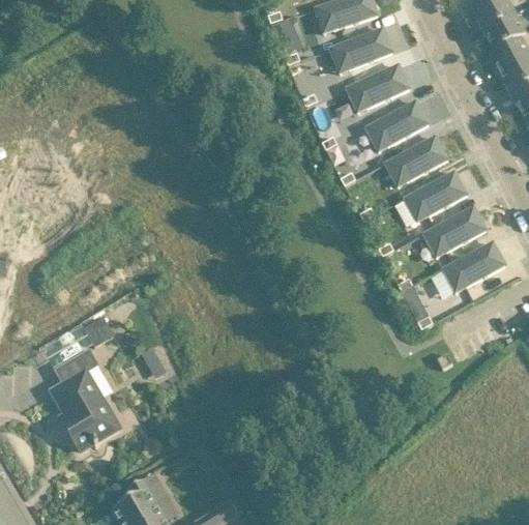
[(340,0),(316,8),(323,32),(377,15),(372,0),(340,0)]
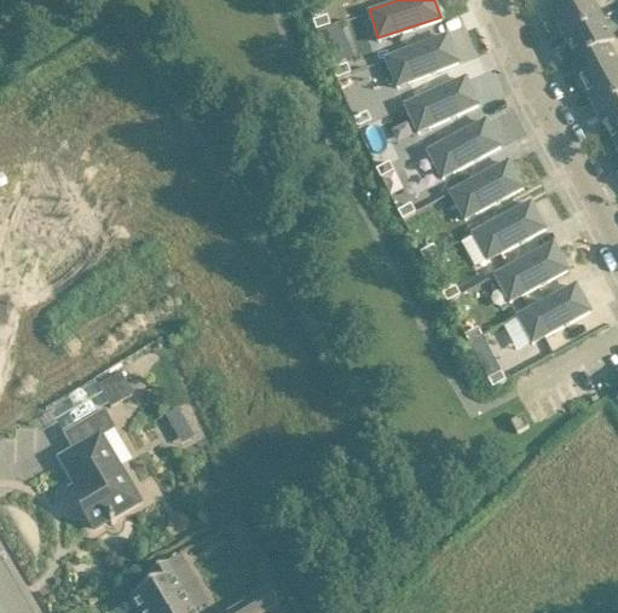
[(571,0),(552,11),(564,34),(601,15),(593,0),(571,0)]
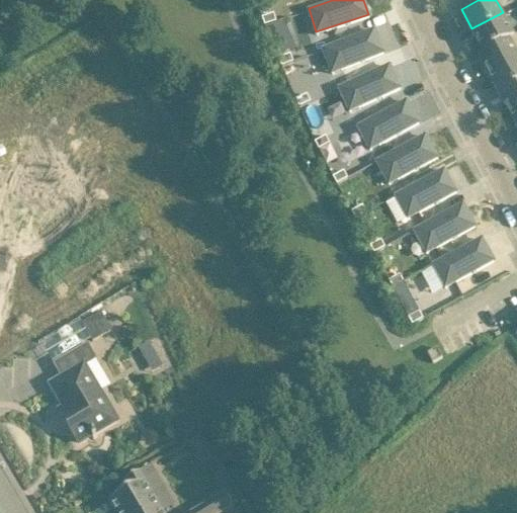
[(273,11),(261,15),(264,22),(275,19),(273,11)]
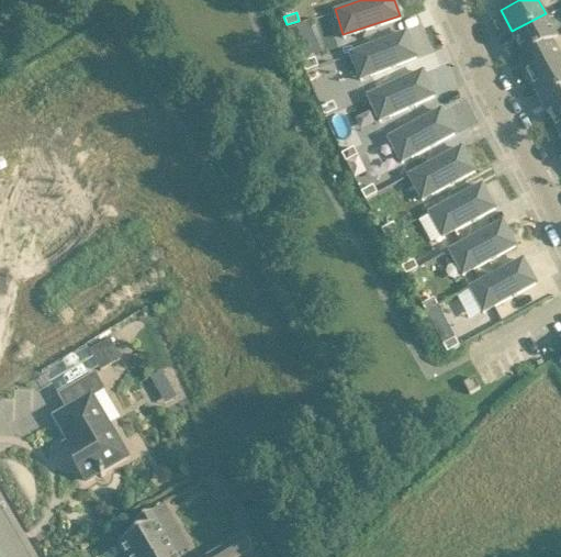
[(546,13),(512,31),(523,52),(517,55),(518,56),(551,37),(557,35),(546,13)]
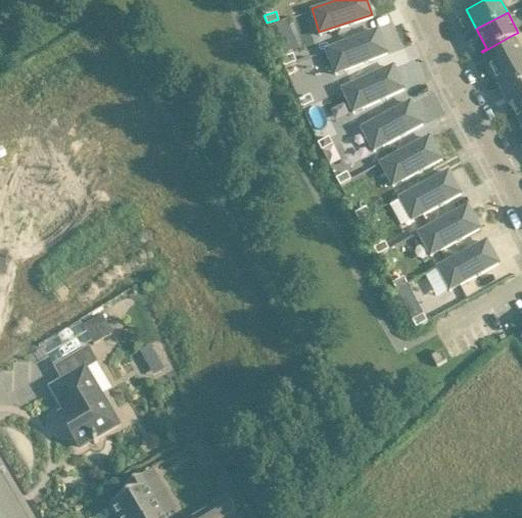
[(377,28),(326,48),(335,72),(386,51),(377,28)]
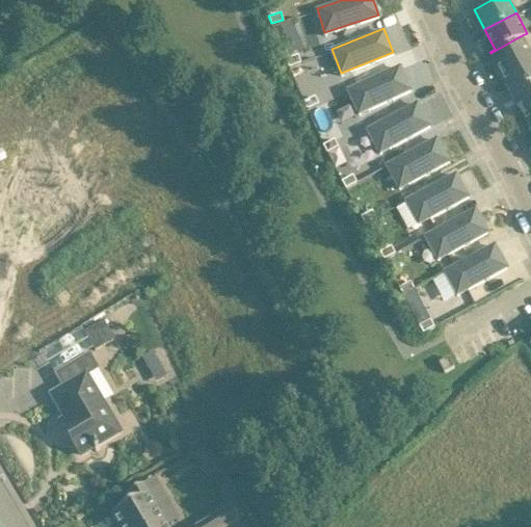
[(530,55),(530,52),(522,35),(490,53),(495,61),(494,62),(500,73),(530,55)]
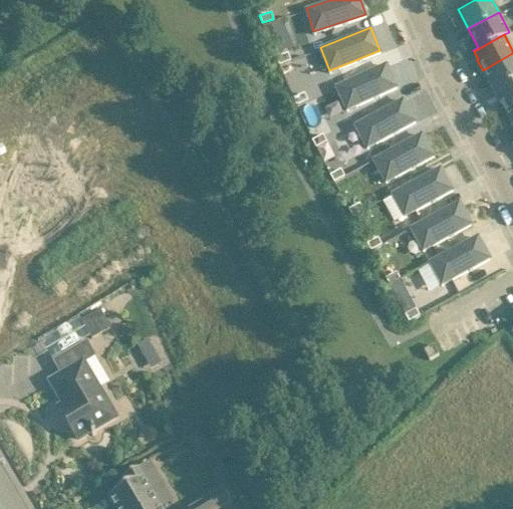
[(287,51),(276,55),(279,62),(290,58),(287,51)]
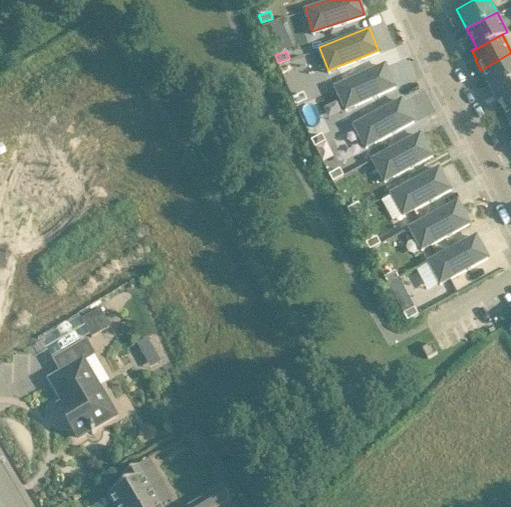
[(492,89),(510,78),(510,53),(481,70),(486,80),(487,79),(492,89)]
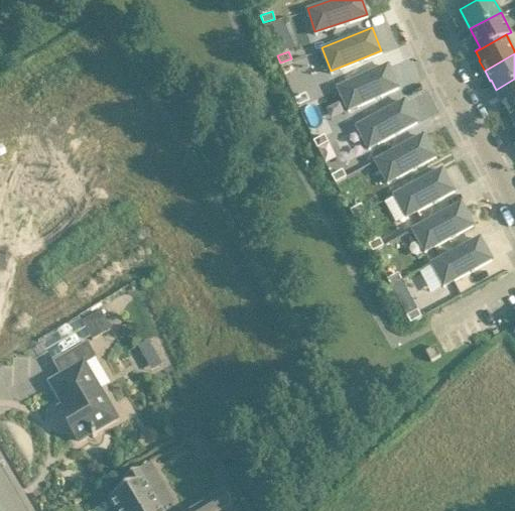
[(387,62),(338,86),(348,108),(397,86),(387,62)]
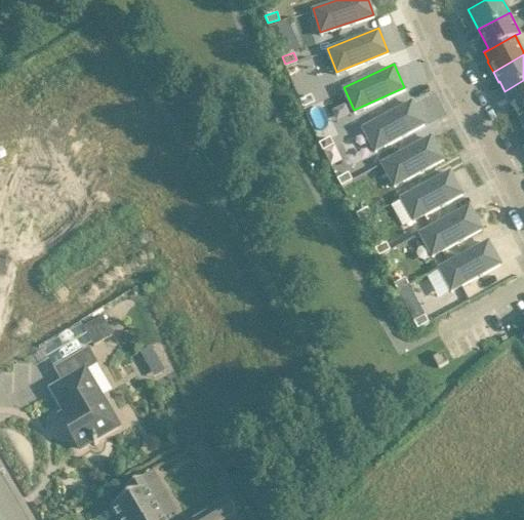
[(523,105),(523,80),(505,91),(515,110),(523,105)]
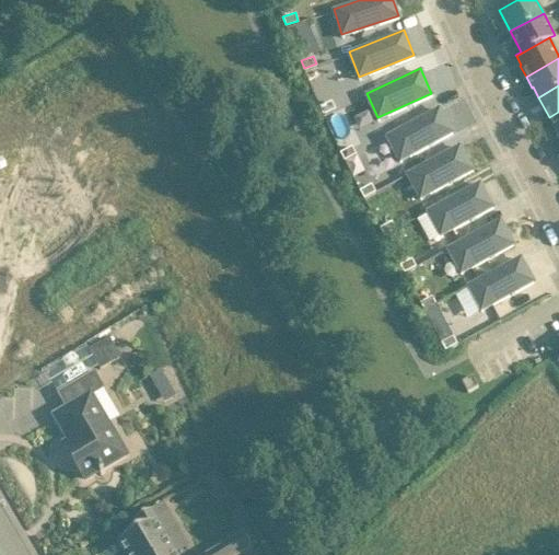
[(332,99),(319,104),(323,113),(335,107),(332,99)]
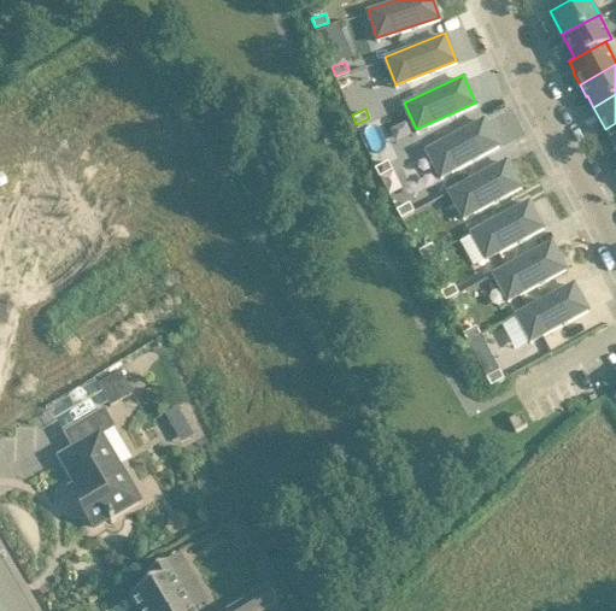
[(484,117),(426,148),(440,175),(498,144),(484,117)]
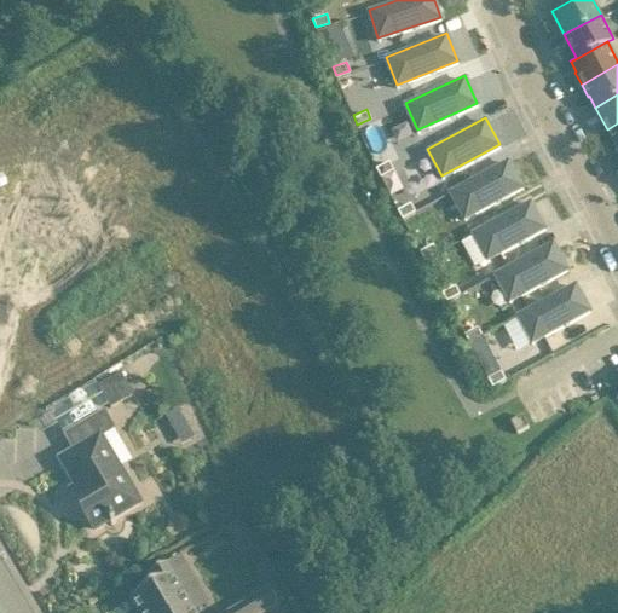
[(617,123),(607,129),(617,149),(617,123)]
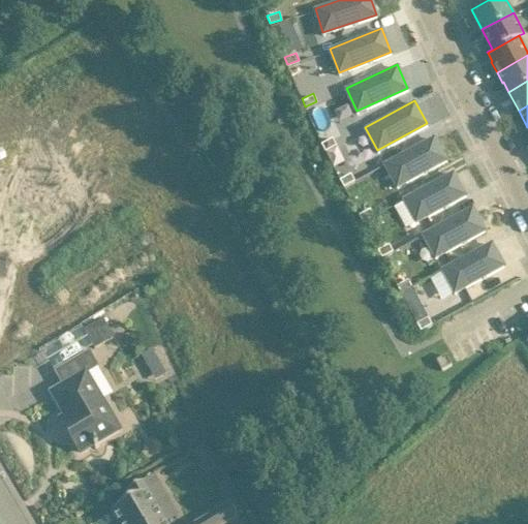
[(332,135),(320,142),(324,149),(336,144),(332,135)]
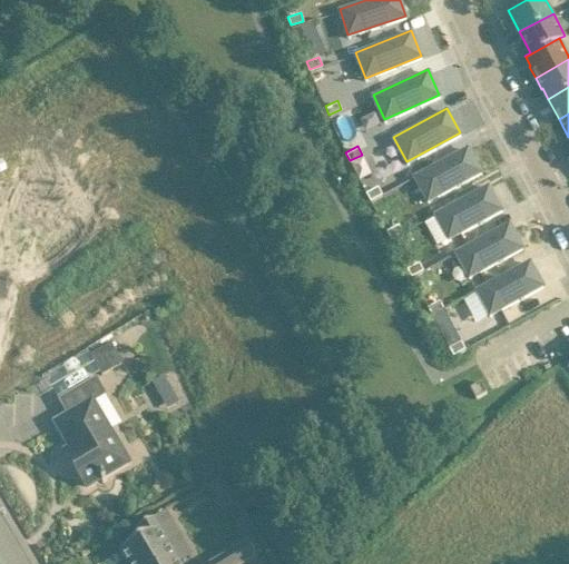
[(468,146),(414,175),(428,199),(481,170),(468,146)]
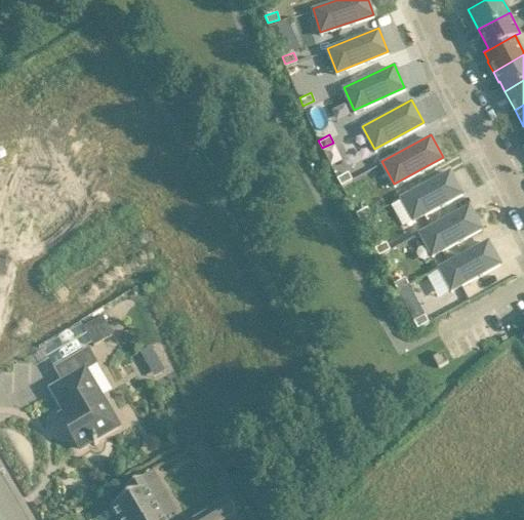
[(449,169),(401,196),(412,218),(461,192),(449,169)]
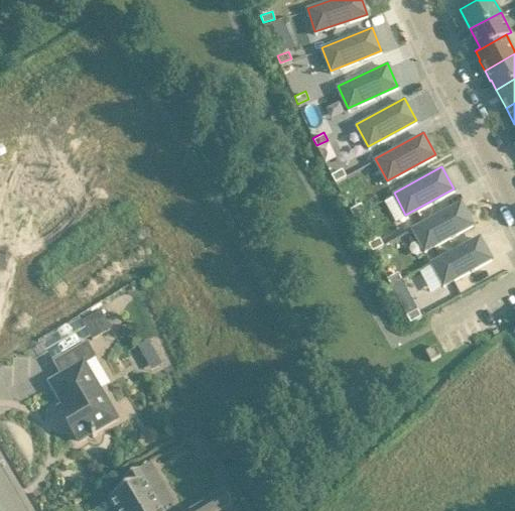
[(342,167),(331,173),(335,180),(346,174),(342,167)]
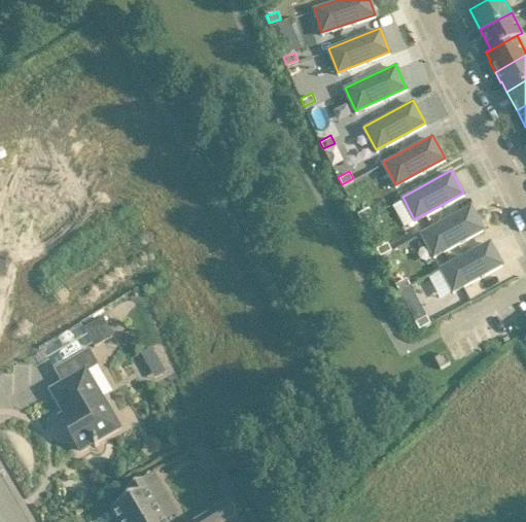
[(367,206),(357,212),(361,219),(372,213),(367,206)]
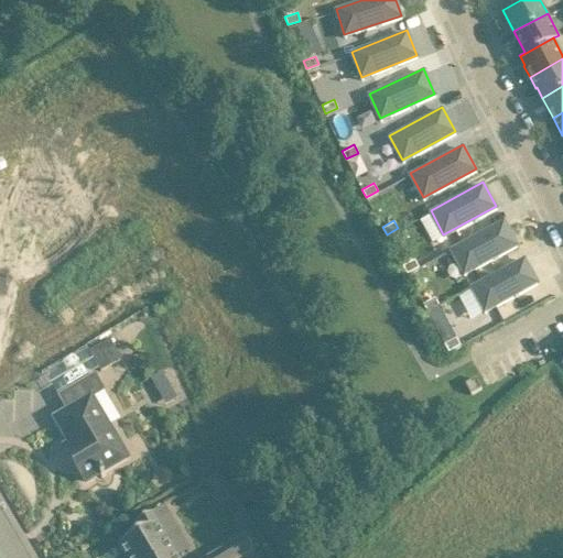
[(504,220),(451,248),(464,272),(517,243),(504,220)]
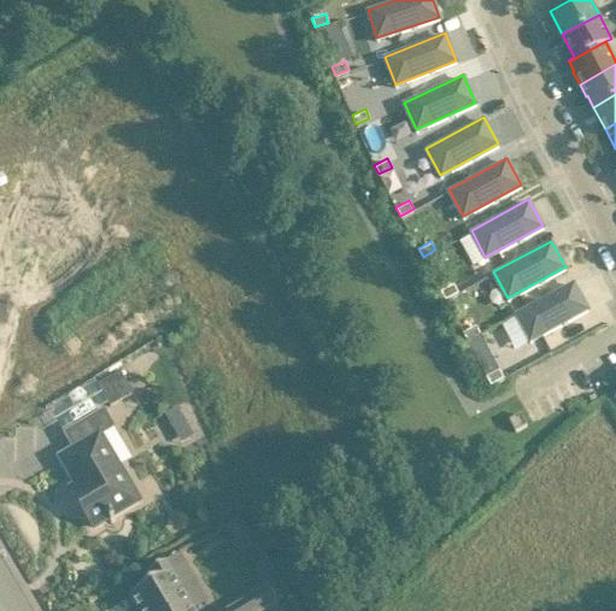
[(453,282),(440,289),(445,298),(458,291),(453,282)]
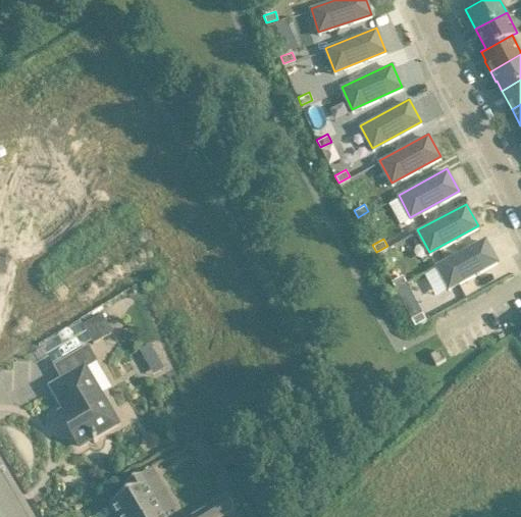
[(484,239),(436,264),(449,287),(497,260),(484,239)]
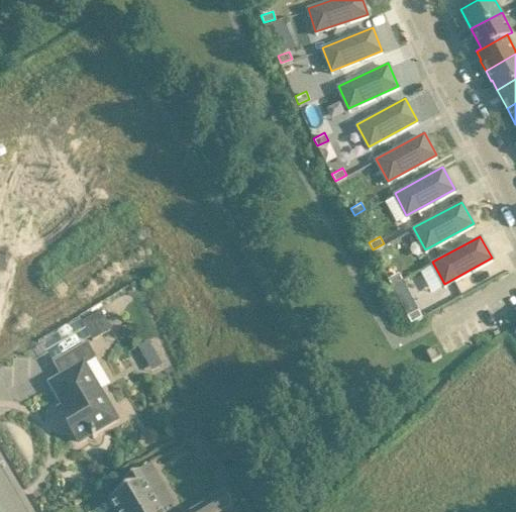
[(398,271),(388,277),(391,284),(402,279),(398,271)]
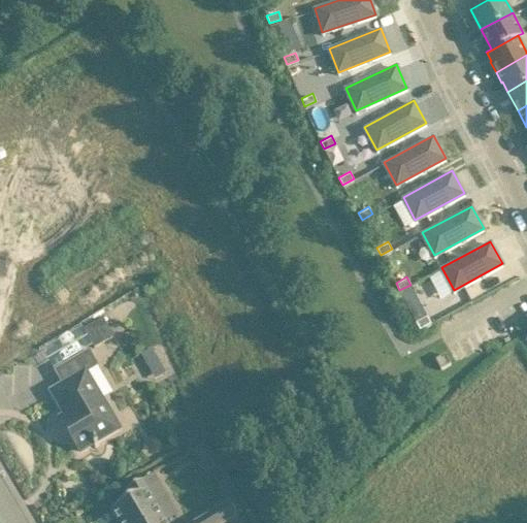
[(102,315),(84,326),(94,344),(94,345),(113,332),(102,315)]
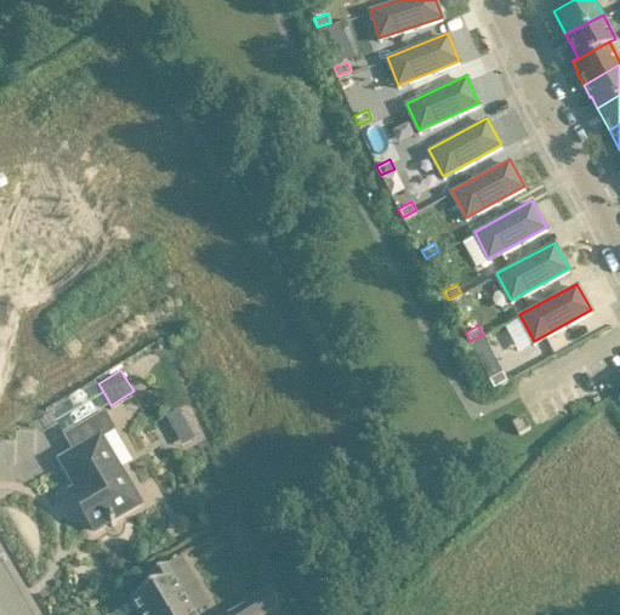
[(501,370),(489,376),(493,386),(506,379),(501,370)]
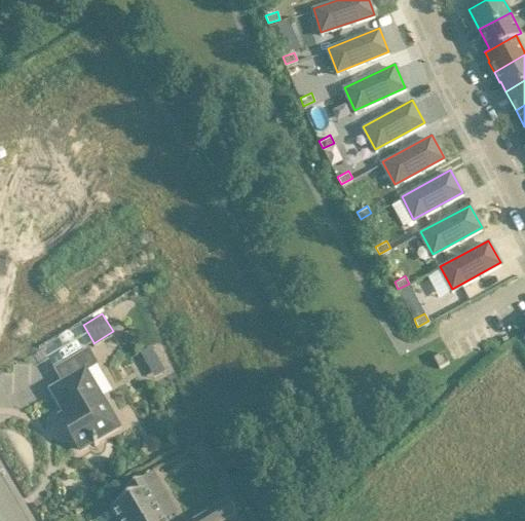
[(85,369),(98,362),(88,344),(52,366),(62,381),(51,387),(66,412),(60,415),(78,445),(91,438),(95,443),(98,441),(96,437),(118,424),(85,369)]
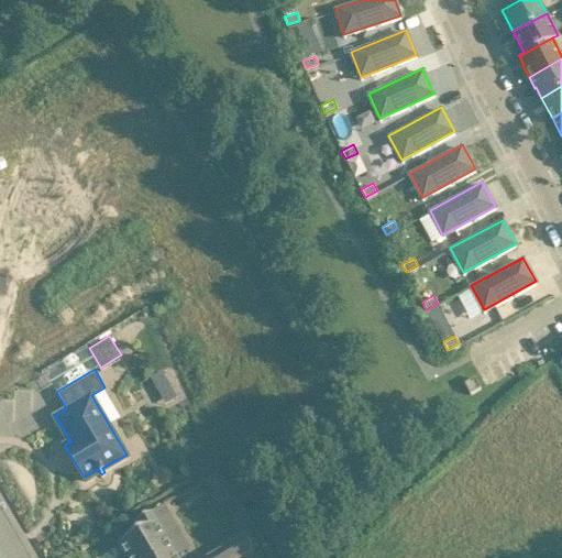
[(161,369),(150,376),(155,386),(167,380),(161,369)]
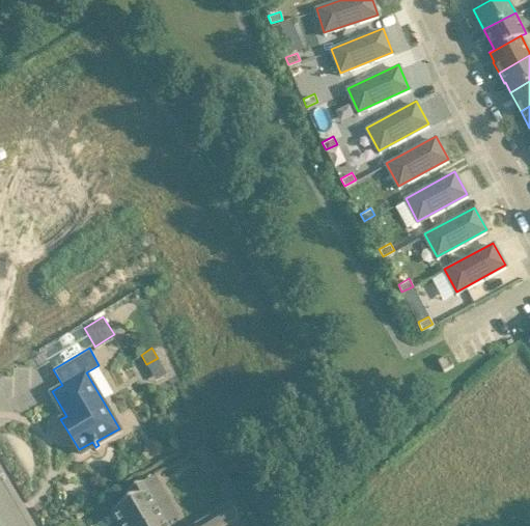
[(447,354),(438,359),(443,368),(453,363),(447,354)]
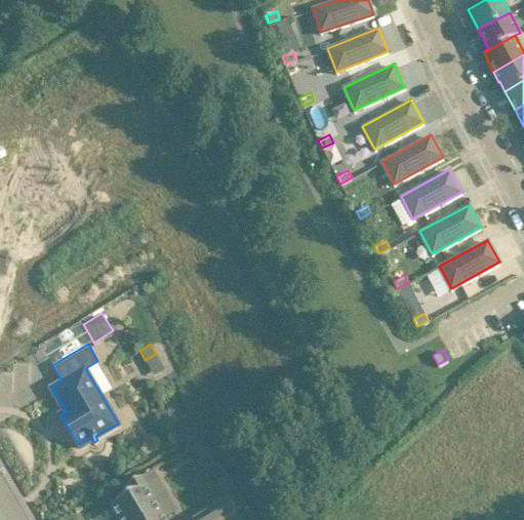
[(156,478),(151,470),(123,486),(128,494),(111,506),(117,516),(119,519),(164,519),(163,518),(144,485),(156,478)]
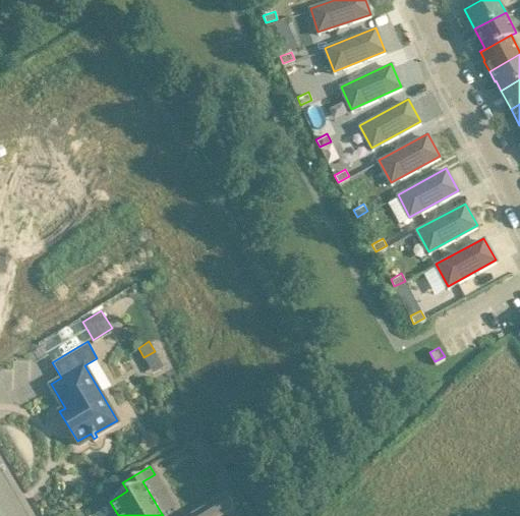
[(190,512),(192,515),(217,515),(234,506),(225,492),(190,512)]
